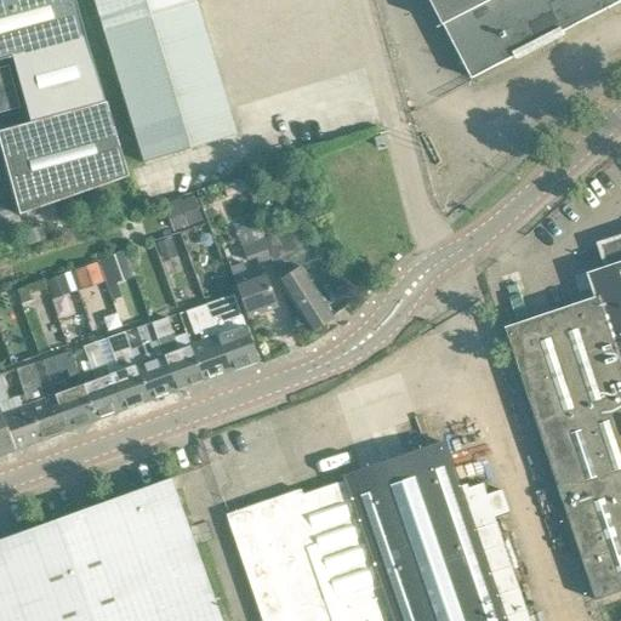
[(73,0),(0,0),(0,61),(84,38),(73,0)]
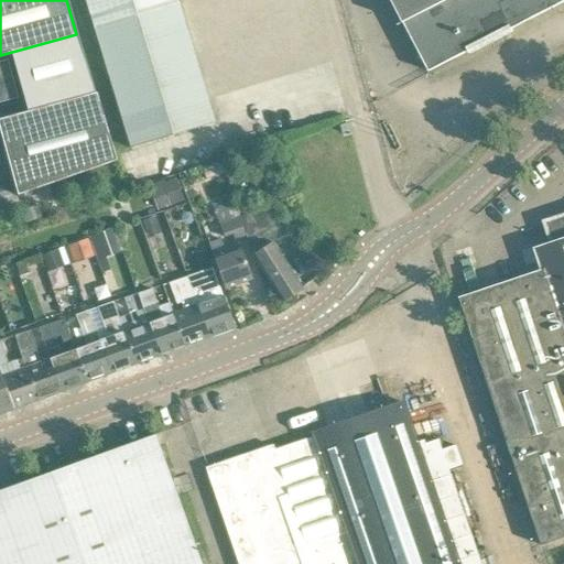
[(84,0),(129,148),(214,122),(176,0),(84,0)]
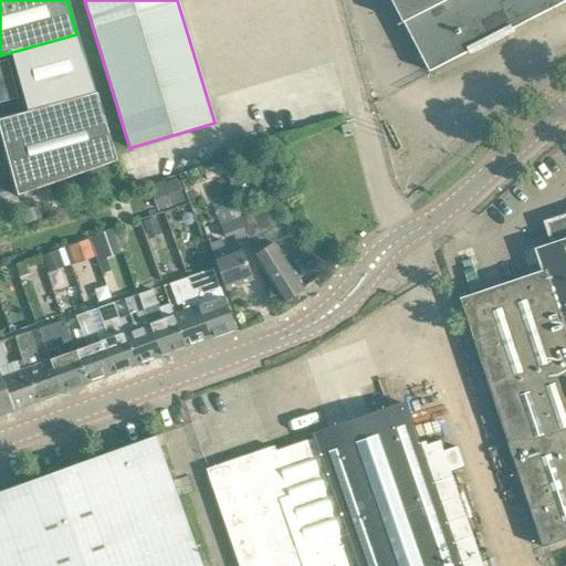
[(413,0),(440,64),(458,56),(458,44),(503,25),(492,0),(413,0)]
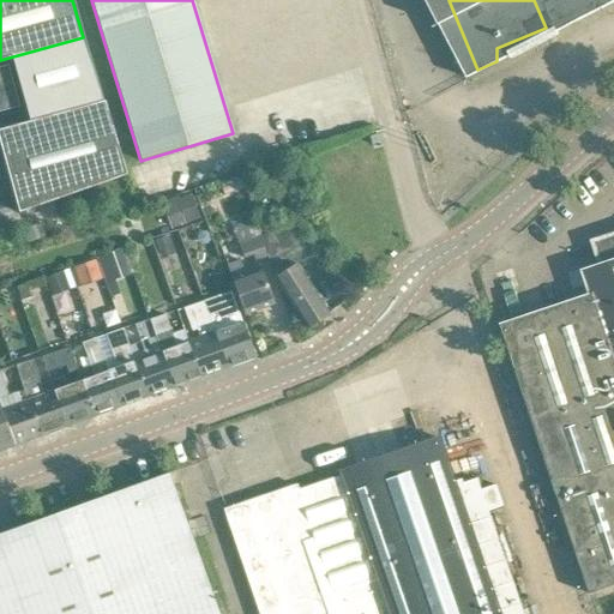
[(7,66),(0,67),(0,112),(18,107),(7,66)]
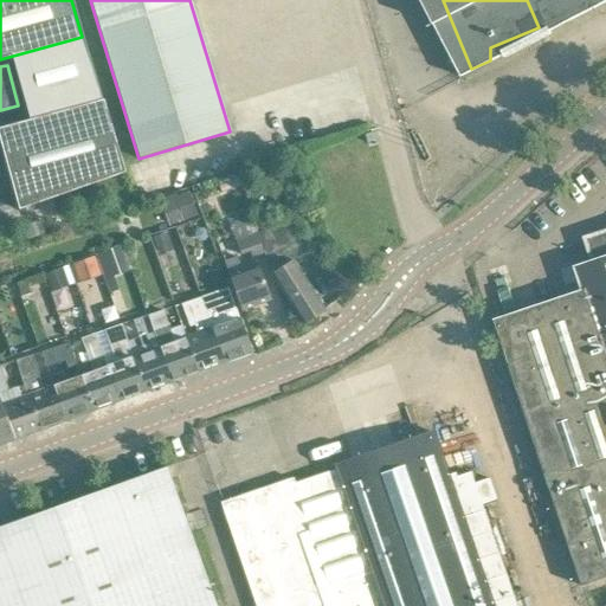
[(19,210),(126,172),(103,100),(0,127),(0,156),(4,156),(19,210)]
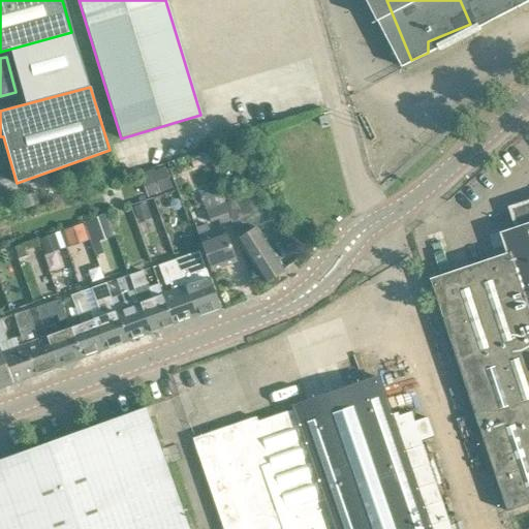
[(227,212),(230,222),(239,243),(253,266),(265,283),(283,271),(272,253),(255,229),(272,220),(255,189),(243,196),(224,205),(227,212)]
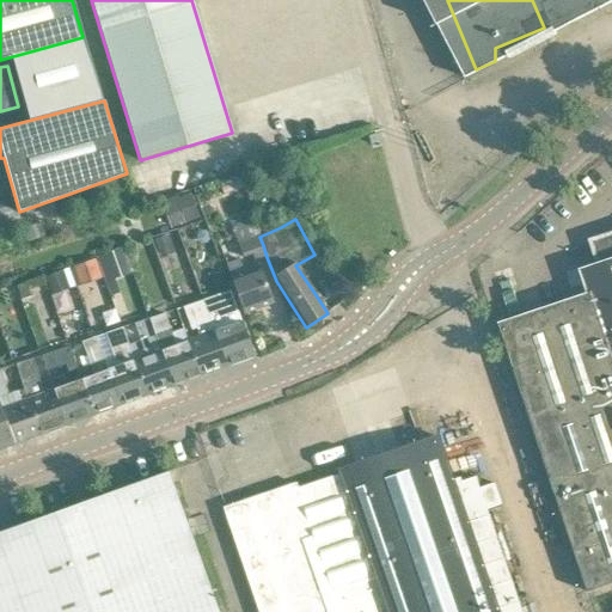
[(263,245),(259,237),(254,222),(234,228),(244,258),(254,255),(255,261),(267,257),(263,245)]
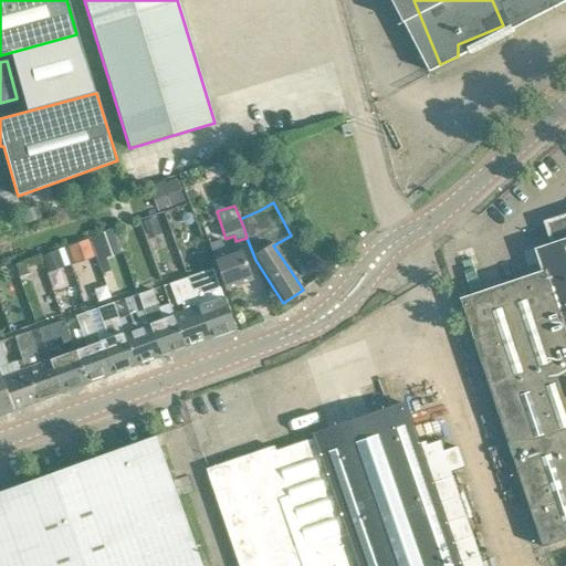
[(565,216),(546,223),(554,245),(538,250),(546,271),(462,300),(545,548),(565,541),(565,216)]
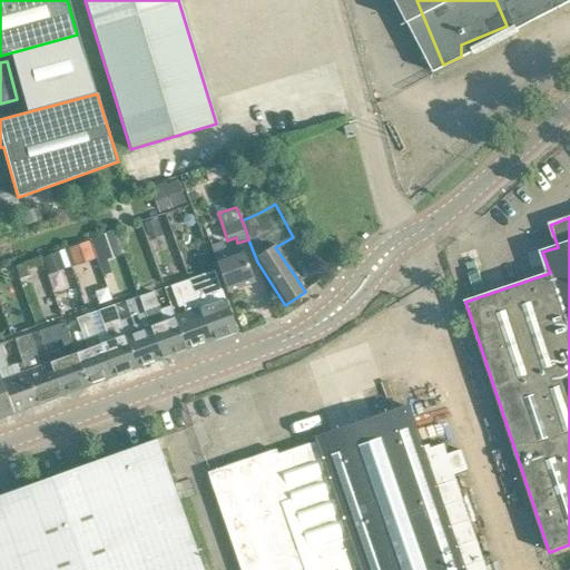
[(156,219),(143,225),(150,242),(163,236),(156,219)]
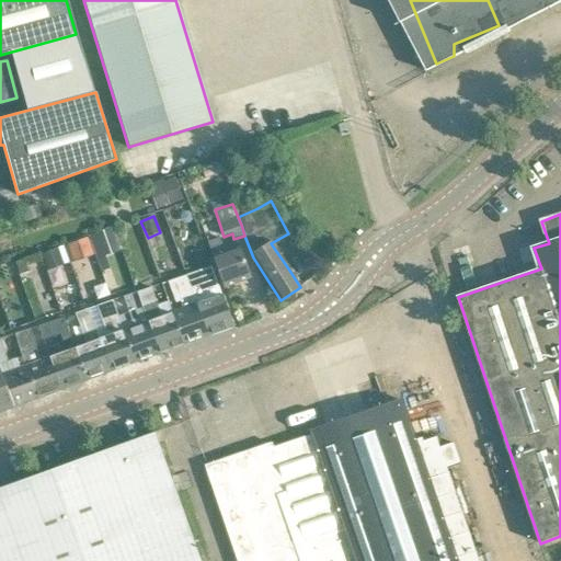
[(249,278),(241,258),(236,243),(224,248),(220,237),(206,242),(224,288),(249,278)]
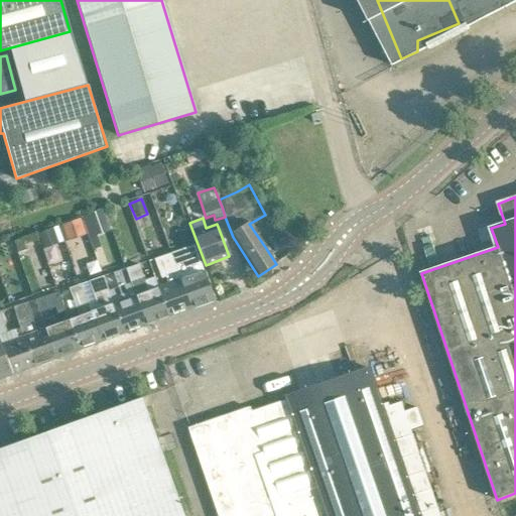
[(80,219),(60,226),(67,242),(86,235),(80,219)]
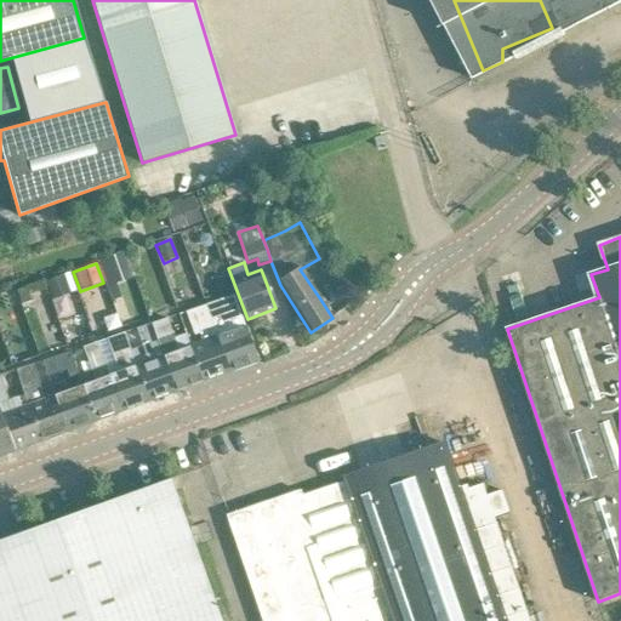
[(62,275),(45,281),(52,300),(69,294),(62,275)]
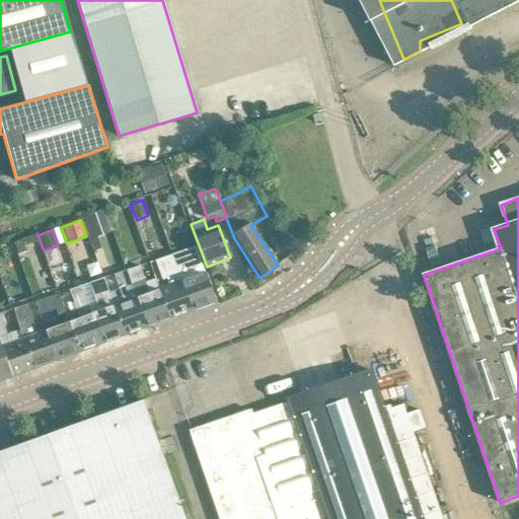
[(33,236),(23,240),(28,254),(40,250),(33,236)]
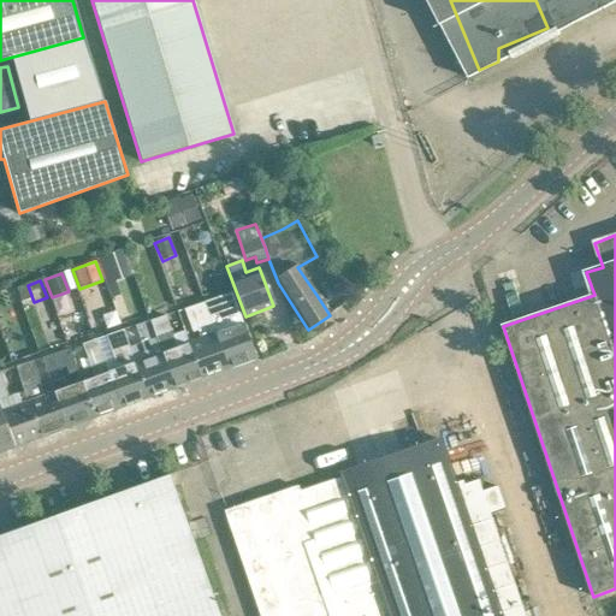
[(214,325),(230,368),(255,360),(231,292),(217,298),(225,321),(214,325)]
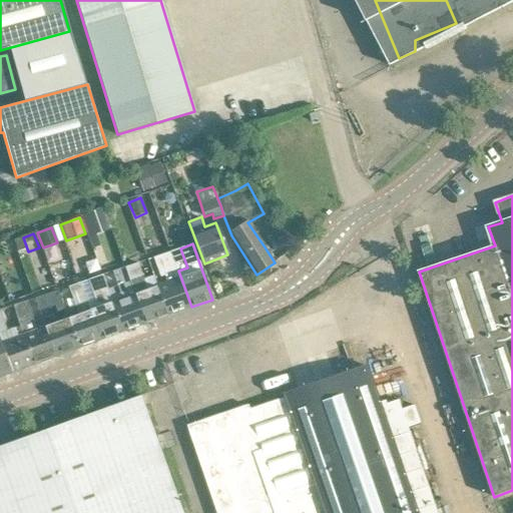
[(191,307),(178,271),(171,251),(152,258),(160,278),(164,276),(166,283),(157,286),(168,316),(191,307)]
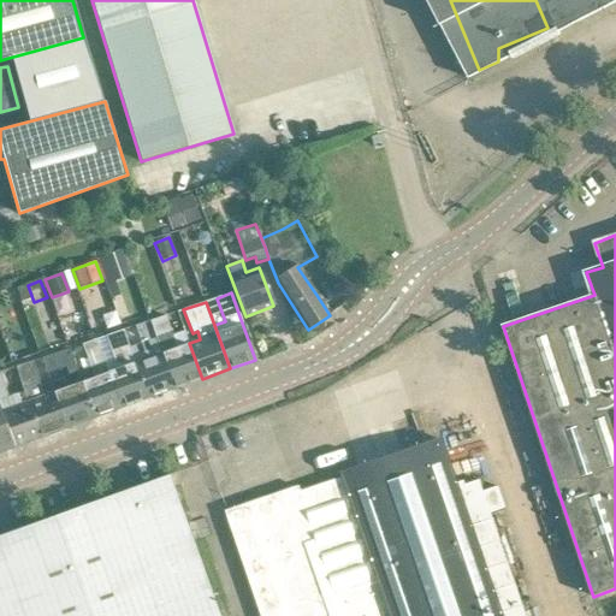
[(181,306),(166,312),(172,329),(187,323),(181,306)]
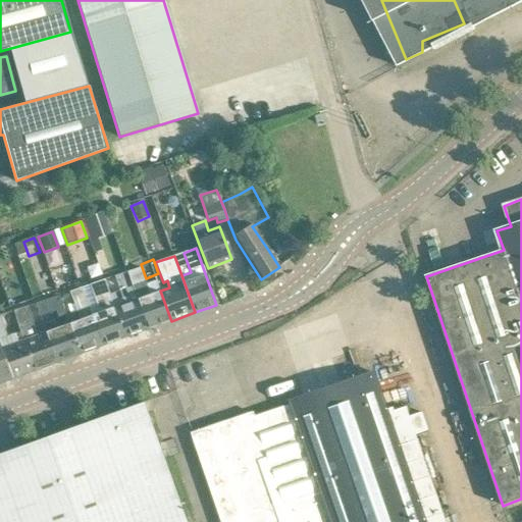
[(171,321),(160,291),(159,291),(156,281),(147,284),(141,267),(128,271),(149,328),(171,321)]
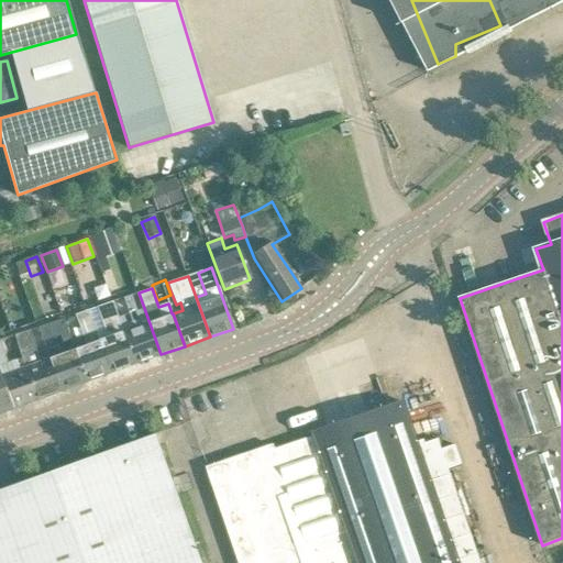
[(136,363),(161,354),(139,293),(123,298),(130,317),(121,320),(136,363)]
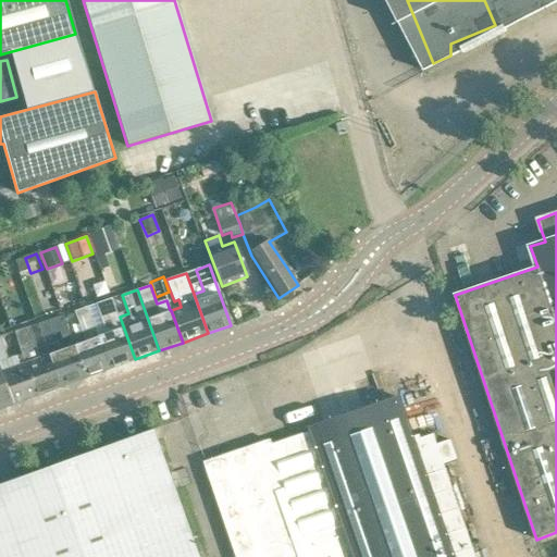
[(135,359),(120,317),(113,298),(97,304),(106,327),(97,330),(111,368),(135,359)]
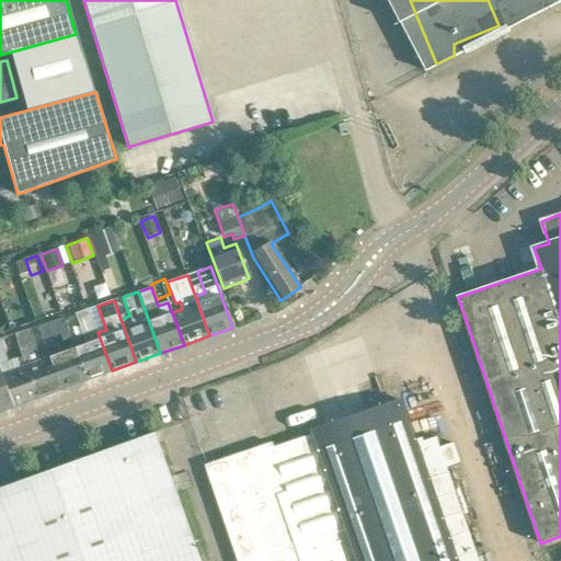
[(112,370),(98,332),(89,308),(76,312),(88,343),(75,348),(86,380),(112,370)]
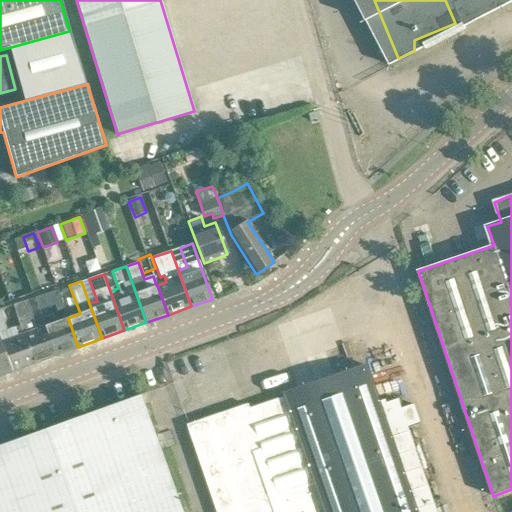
[(36,298),(40,310),(54,305),(57,312),(65,310),(58,291),(36,298)]
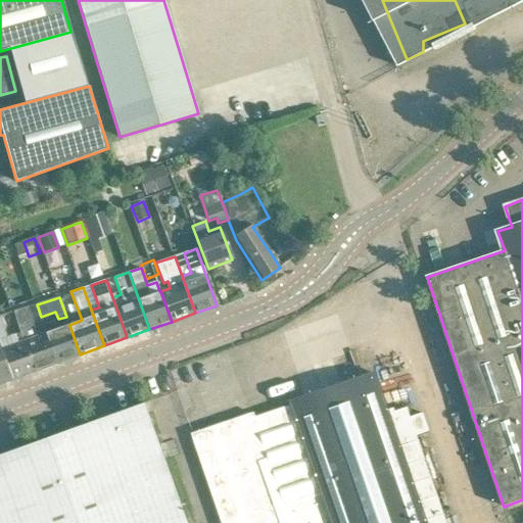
[(34,319),(41,317),(37,304),(30,307),(30,305),(14,312),(21,332),(36,371),(58,363),(44,325),(37,327),(34,319)]
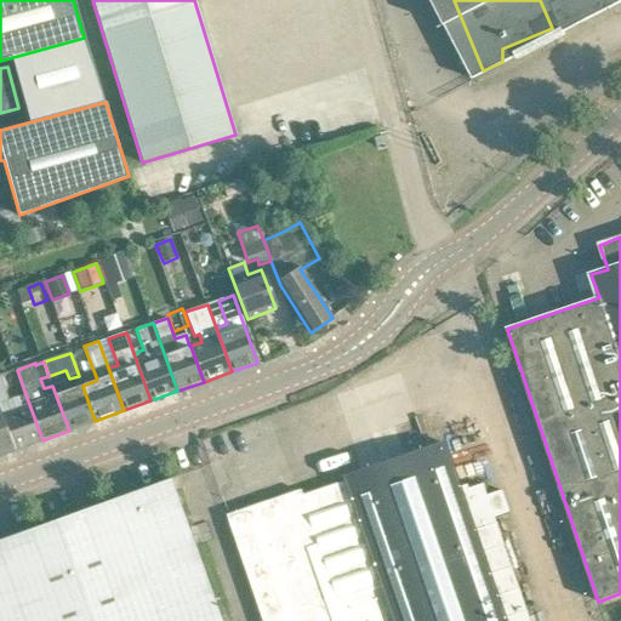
[(95,421),(83,386),(68,391),(64,381),(52,386),(69,431),(95,421)]
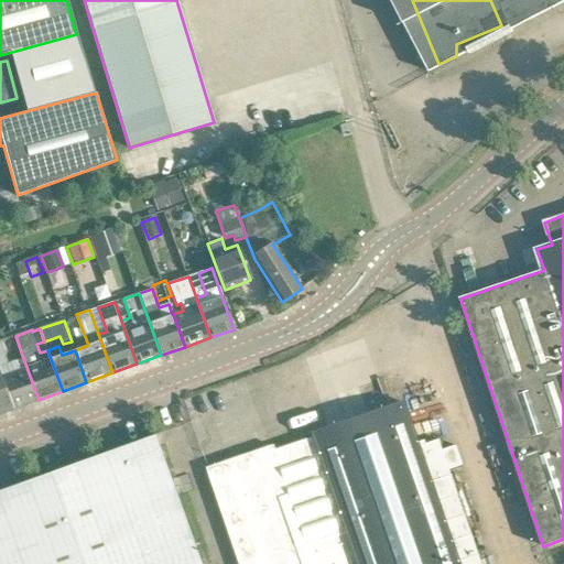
[(12,409),(39,400),(23,358),(17,360),(20,370),(1,377),(12,409)]
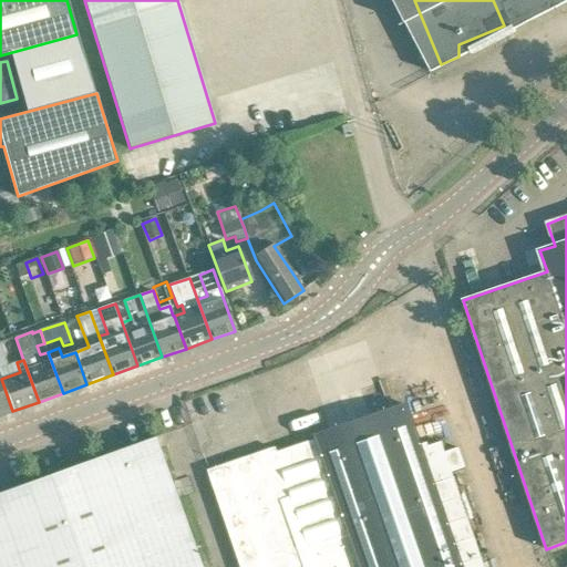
[(0,415),(12,411),(1,379),(0,374),(0,415)]
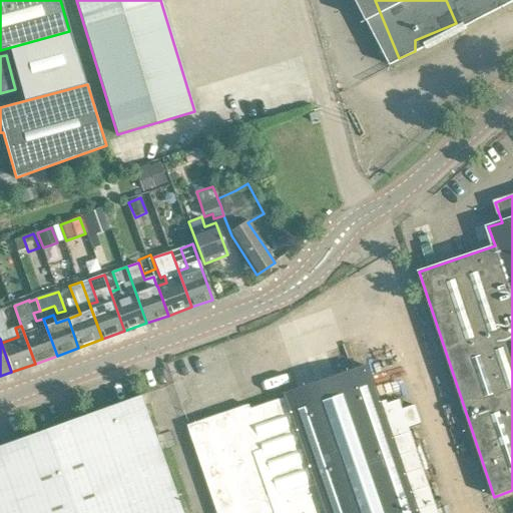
[(436,512),(408,428),(420,423),(413,405),(401,410),(398,401),(386,405),(385,401),(378,403),(365,366),(284,394),(285,398),(229,417),(227,412),(187,426),(216,512),(436,512)]
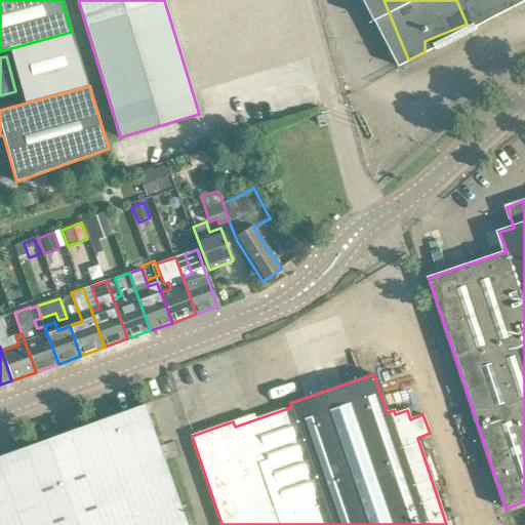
[(187,524),(144,405),(0,455),(0,524),(187,524)]
